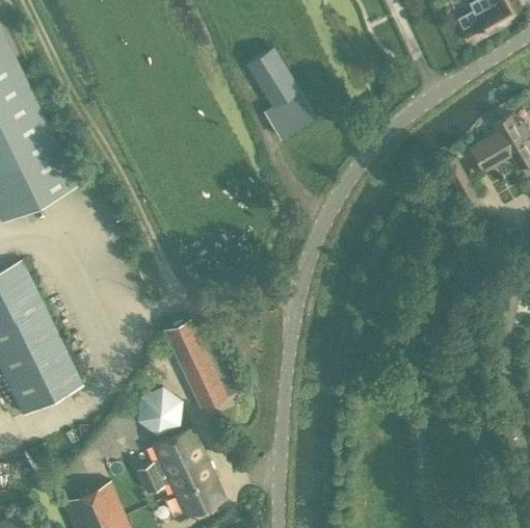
[(506,17),(521,9),(515,0),(480,0),(472,5),(475,11),(459,21),(473,45),(510,24),(506,17)]
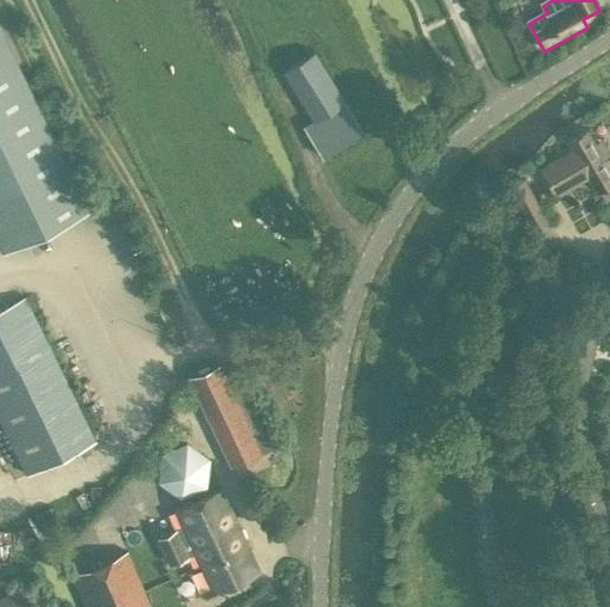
[(92,213),(0,22),(0,247),(4,255),(92,213)]
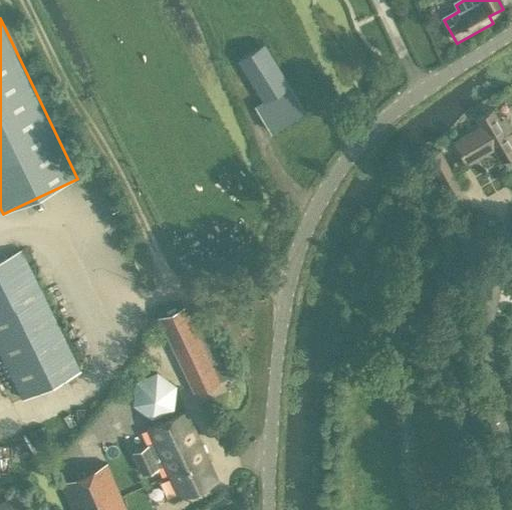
[(239,62),(256,90),(264,102),(254,108),(271,135),(305,112),(263,46),(256,51),(239,62)]
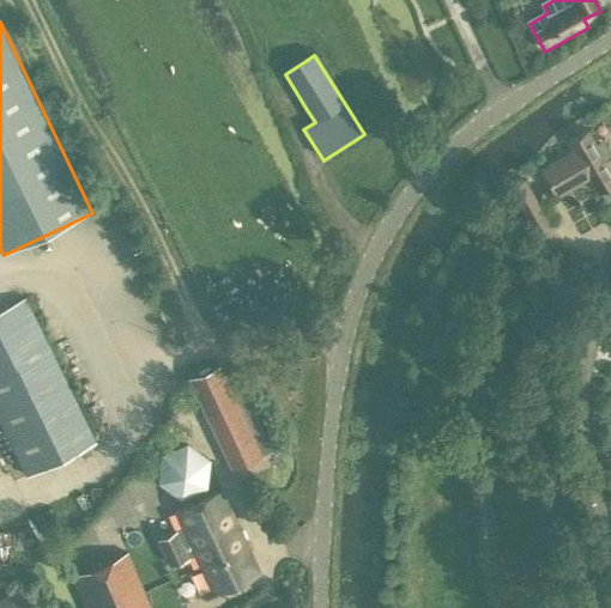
[(576,154),(544,172),(558,196),(590,178),(599,195),(610,187),(610,162),(608,164),(590,133),(570,144),(576,154)]
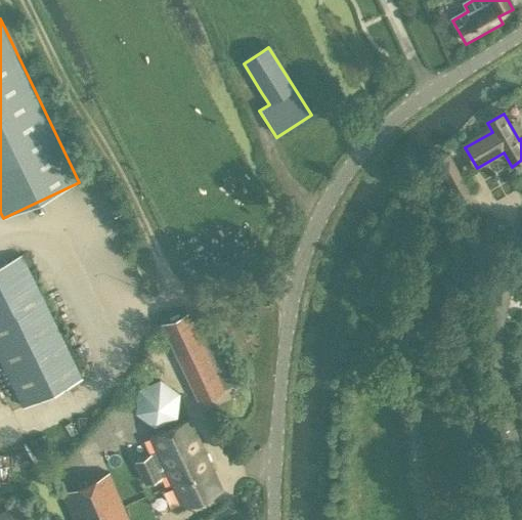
[(458,200),(471,192),(449,156),(437,163),(458,200)]
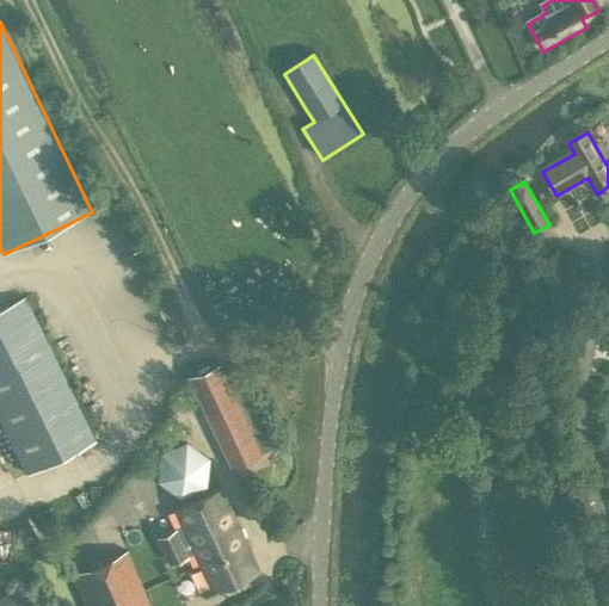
[(0,314),(0,418),(29,478),(97,445),(28,301),(0,314)]
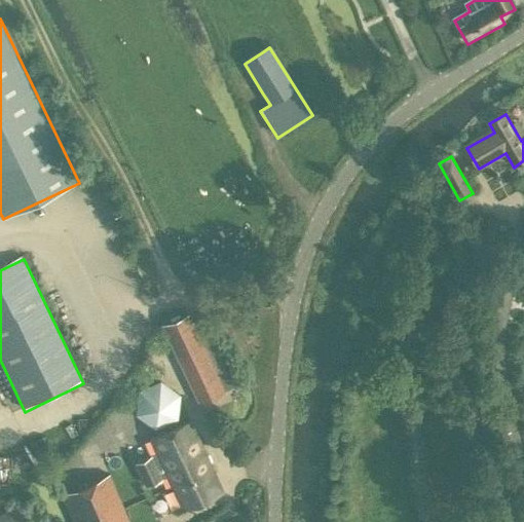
[(191,313),(163,327),(200,405),(234,389),(215,350),(214,347),(216,346),(217,346),(210,332),(203,319),(201,321),(196,323),(191,313)]
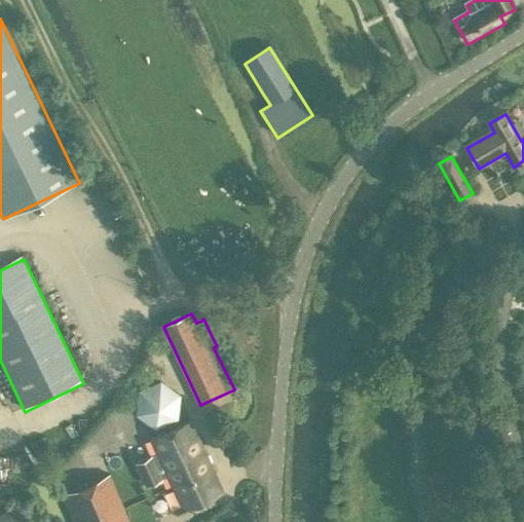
[(156,430),(179,418),(181,394),(159,379),(138,390),(136,415),(156,430)]
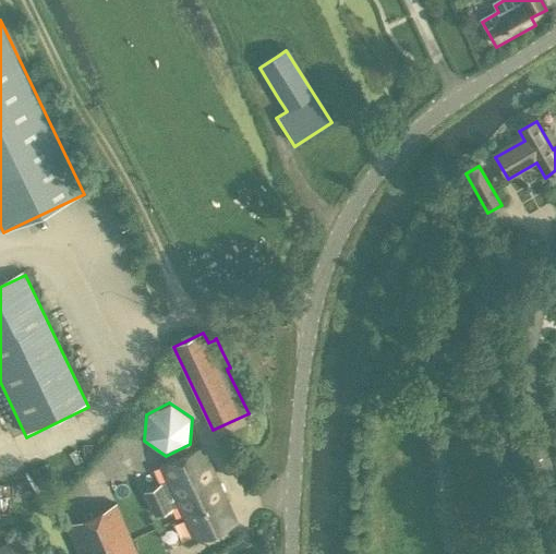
[(170,484),(146,495),(157,518),(181,507),(197,542),(239,524),(203,448),(162,468),(170,484)]
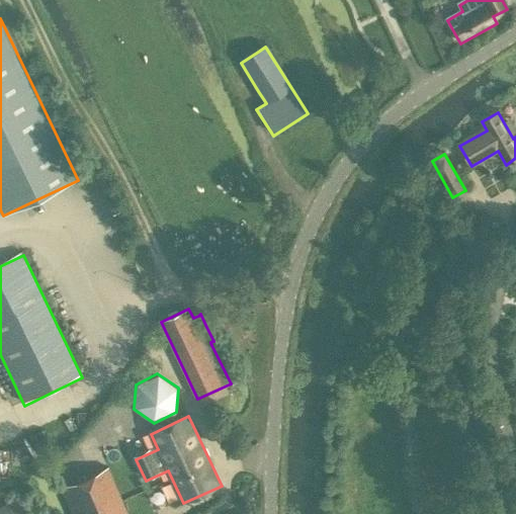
[(127,513),(110,472),(64,493),(72,513),(127,513)]
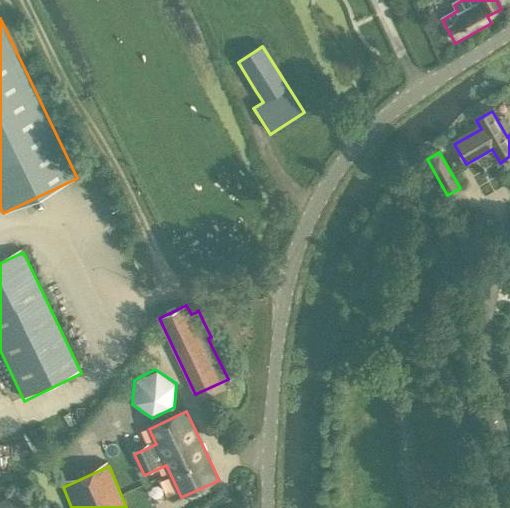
[(0,504),(0,507),(24,507),(18,496),(0,504)]
